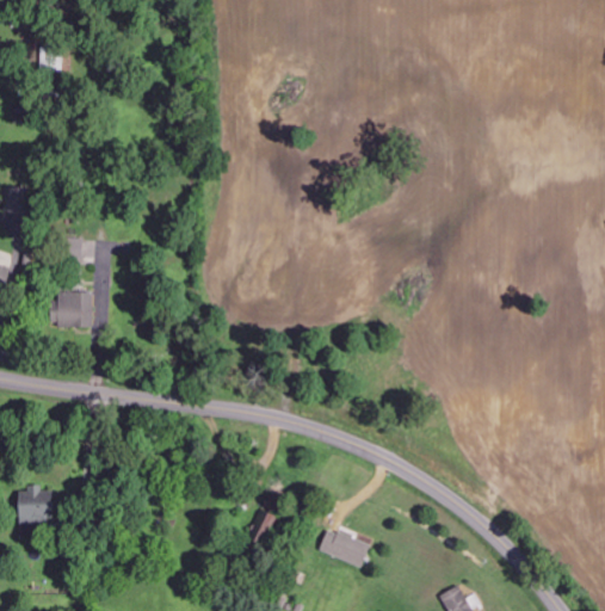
[(2,211),(22,213),(23,187),(2,187),(2,211)]
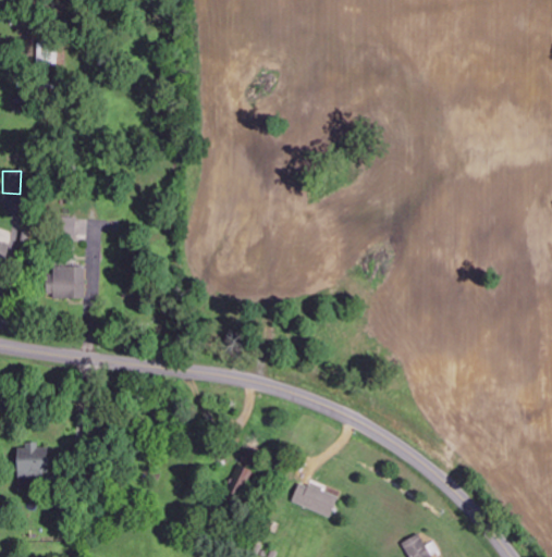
[(47,297),(83,298),(84,267),(47,265),(47,297)]
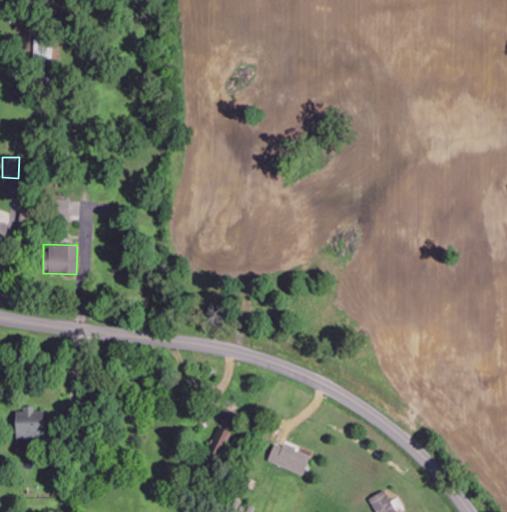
[(14,409),(16,446),(44,445),(42,408),(14,409)]
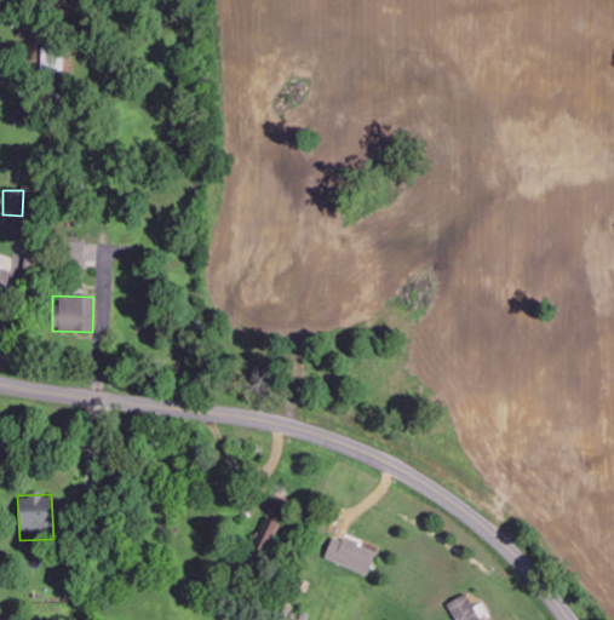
[(322,562),(367,575),(374,551),(330,538),(322,562)]
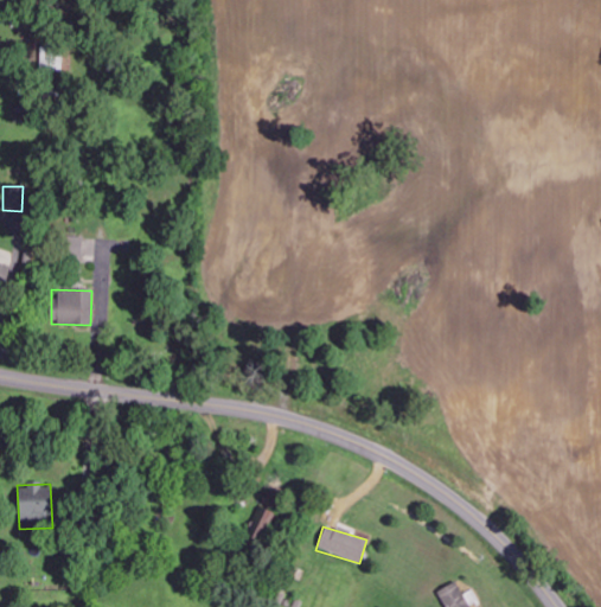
[(470,606),(468,604),(474,601),(468,590),(460,594),(455,582),(438,590),(445,606),(470,606)]
